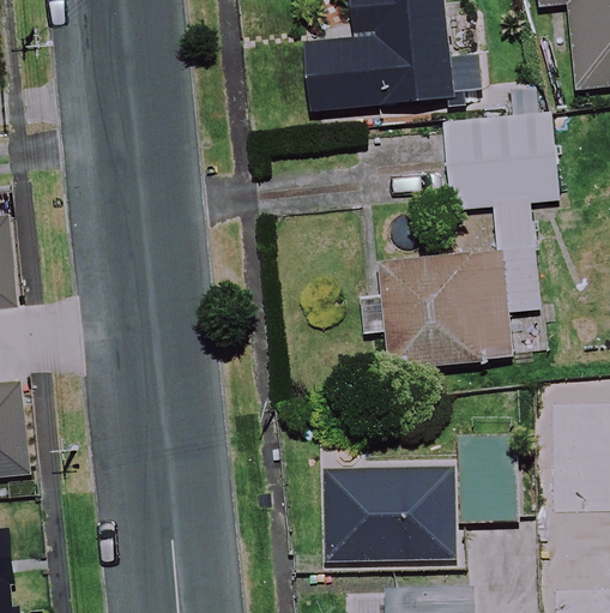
[(446,10),(444,0),(352,0),(357,38),(305,44),(312,112),(478,94),(469,7),(446,10)]
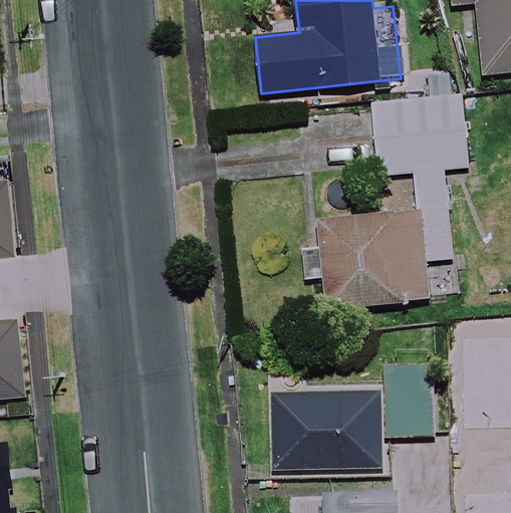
[(510,71),(510,0),(453,0),(454,5),(479,3),(485,74),(510,71)]
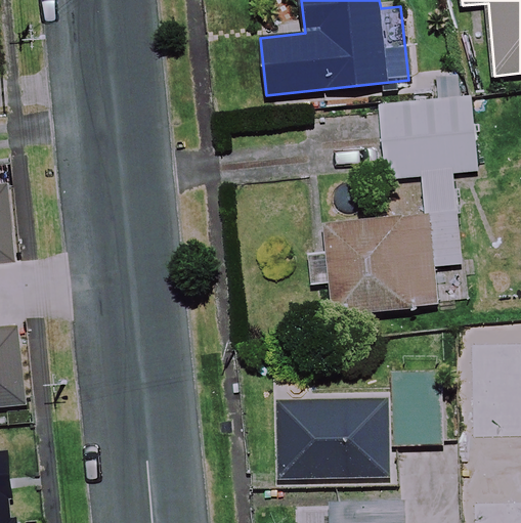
[(478,169),(472,99),(381,106),(387,178),(421,175),(424,214),(327,222),(330,253),(310,254),(312,286),(333,284),(335,314),(435,306),(432,265),(461,263),(453,171),(478,169)]
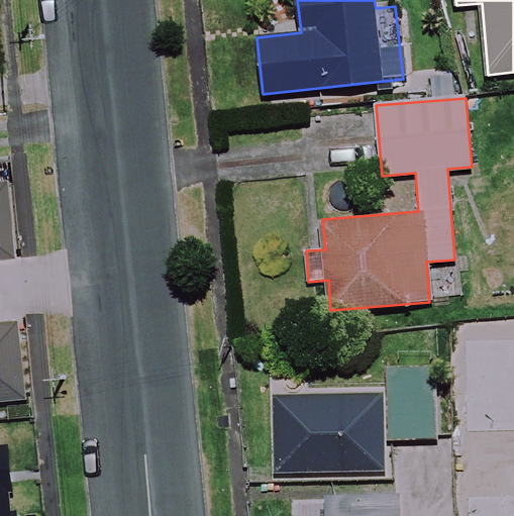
[(0,260),(12,259),(4,180),(0,180),(0,260)]
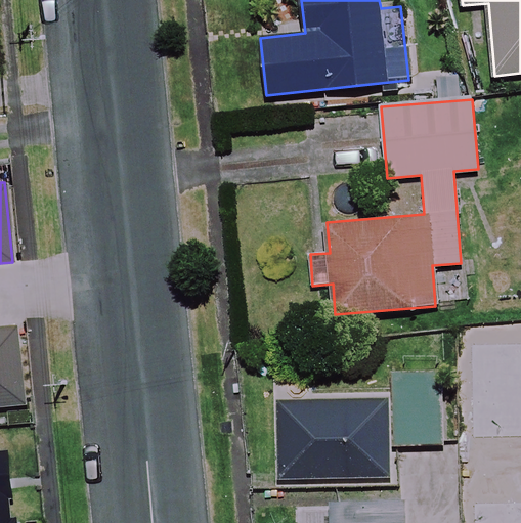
[(0,412),(26,411),(17,324),(0,325),(0,412)]
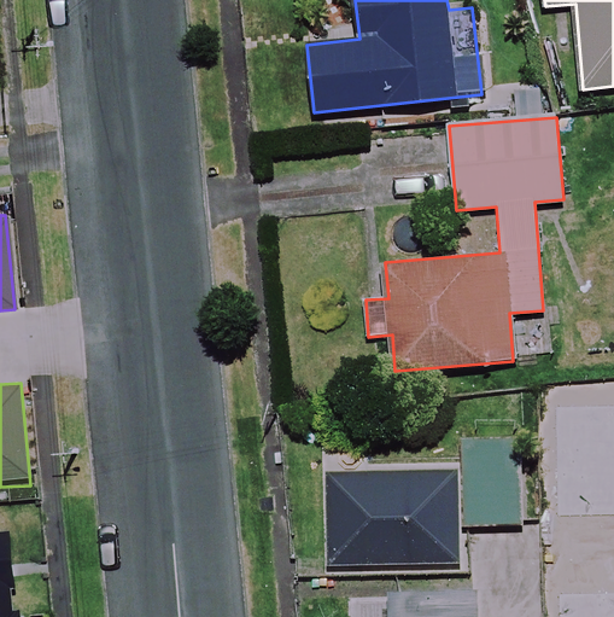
[(521,524),(516,441),(456,444),(457,469),(325,476),(331,571),(457,564),(455,528),(521,524)]
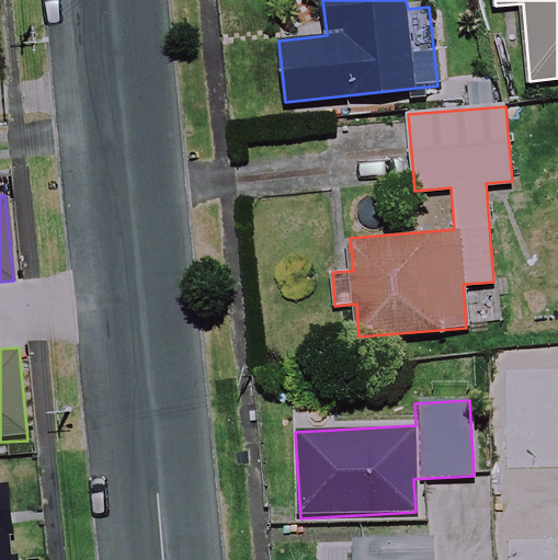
[(34,559),(27,441),(0,442),(0,559),(34,559)]
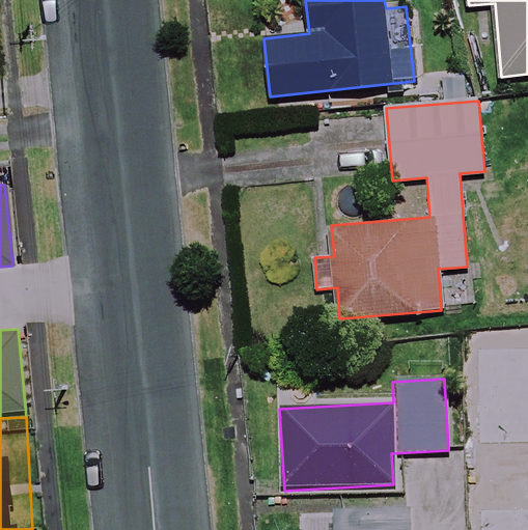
[(527,529),(527,483),(491,484),(490,529),(527,529)]
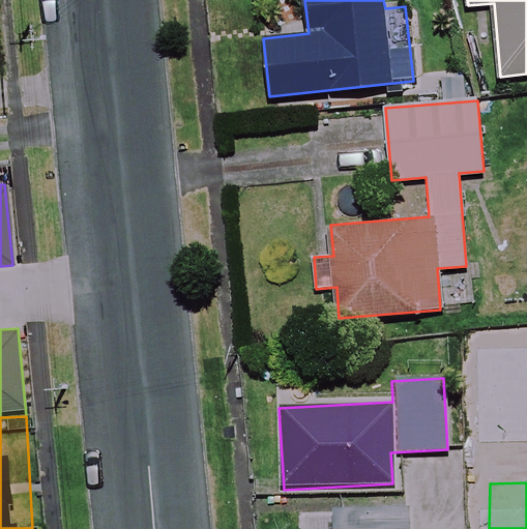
[(338,504),(338,528),(412,528),(412,503),(338,504)]
